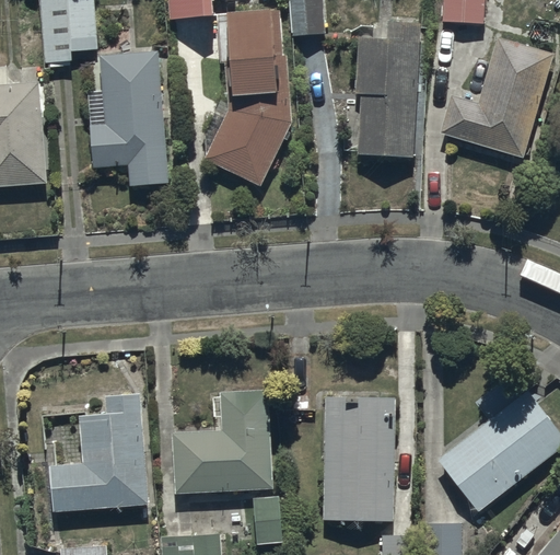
[(38,0),(44,65),(71,62),(70,53),(97,50),(93,0),(38,0)]
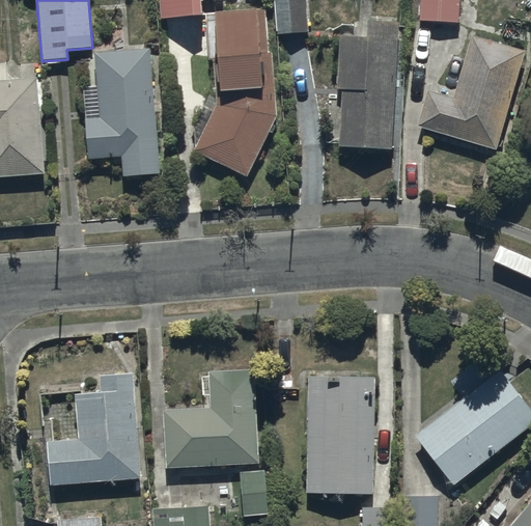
[(159,0),(161,20),(202,16),(200,0),(159,0)]
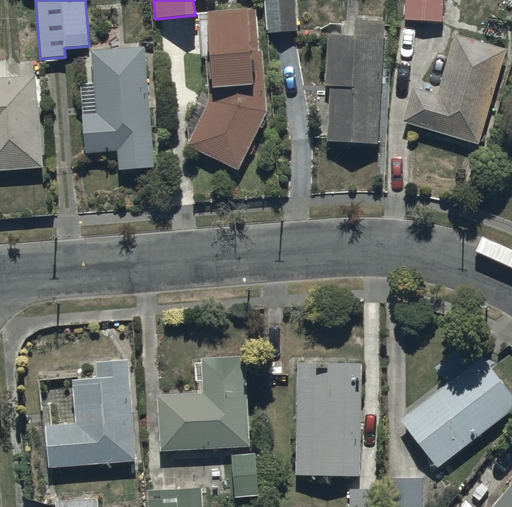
[(291,0),(264,0),(267,35),(293,34),(291,0)]
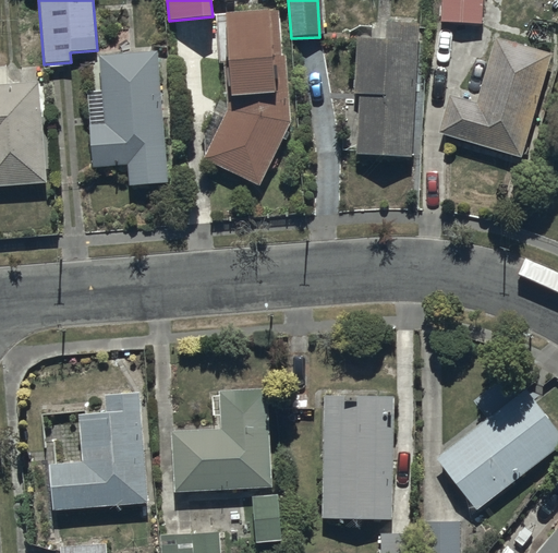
[(440,0),(439,21),(481,24),(482,0),(440,0)]
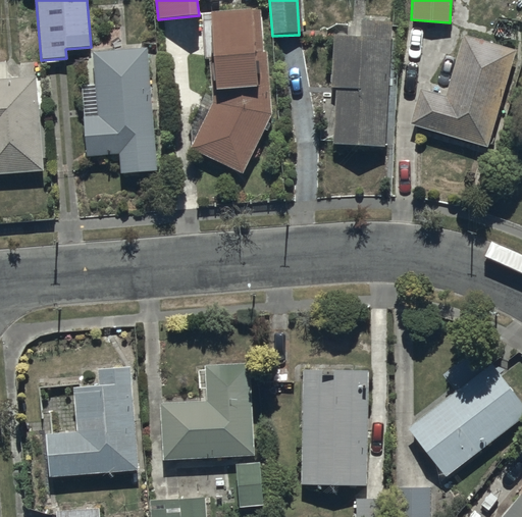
[(258,6),(211,9),(216,87),(187,148),(242,174),(271,113),(268,51),(261,50),(258,6)]
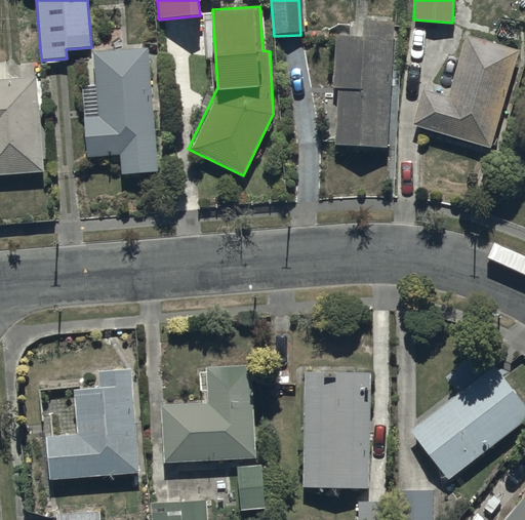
[(397,36),(335,33),(332,89),(336,90),(334,145),(392,147),(397,36)]
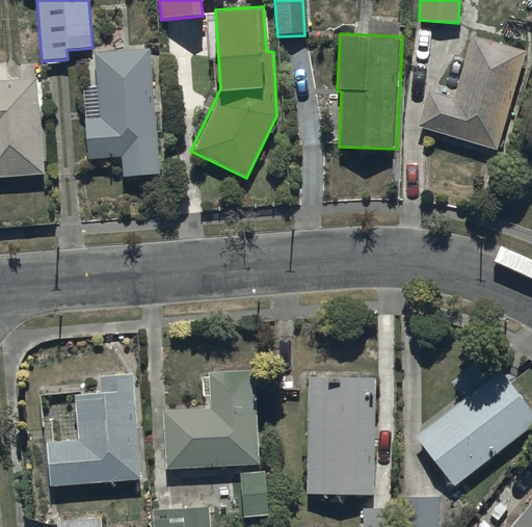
[(429,88),(418,127),(497,150),(526,52),(473,36),(455,96),(429,88)]
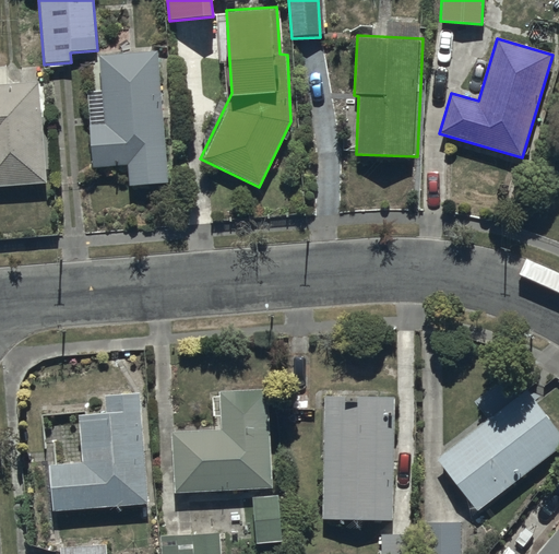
[(102,91),(87,92),(94,169),(128,166),(129,185),(169,181),(159,50),(98,55),(102,91)]
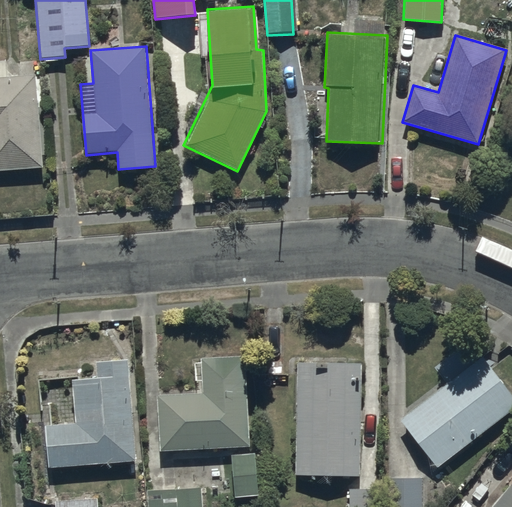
[(0,60),(0,170),(43,168),(38,75),(7,77),(5,61),(0,60)]
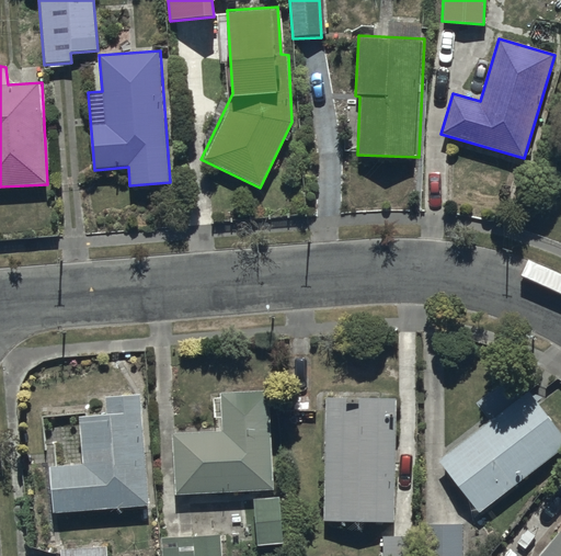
[(172,430),(174,494),(273,490),(270,392),(221,393),(222,429),(172,430)]
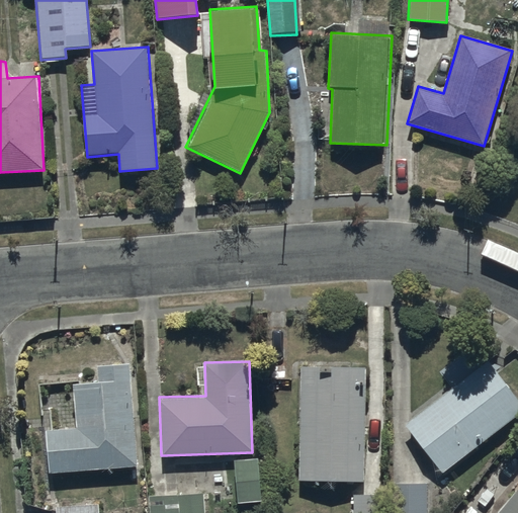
[(517,402),(487,362),(405,424),(442,472),(517,412),(517,402)]
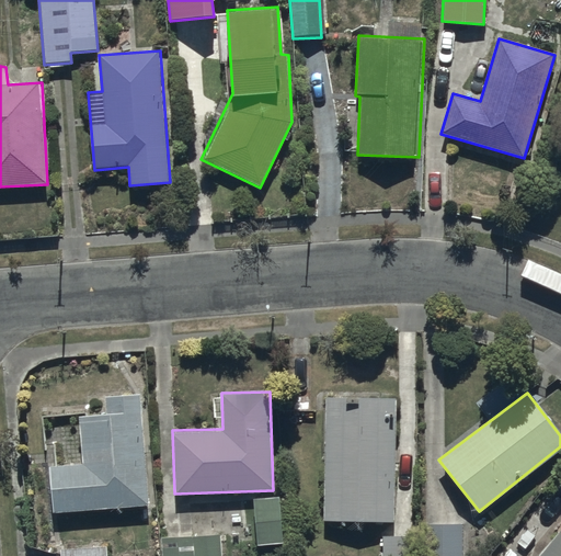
[(49,466),(52,511),(145,506),(139,394),(105,395),(106,415),(78,416),(81,464),(49,466)]
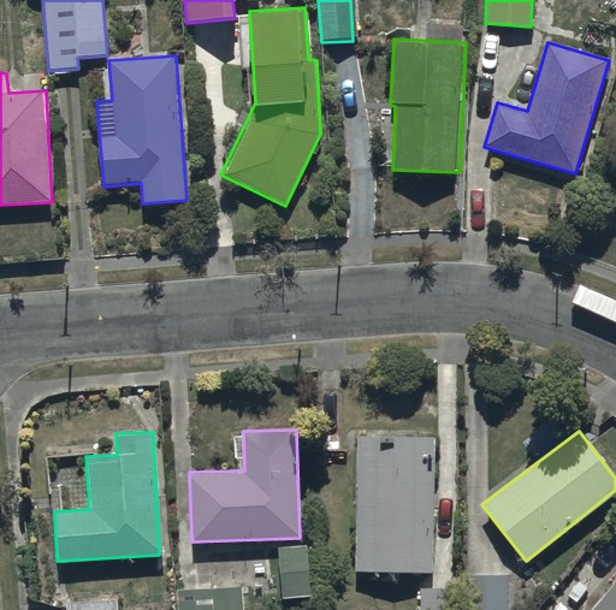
[(356,433),(355,570),(431,574),(437,437),(356,433)]
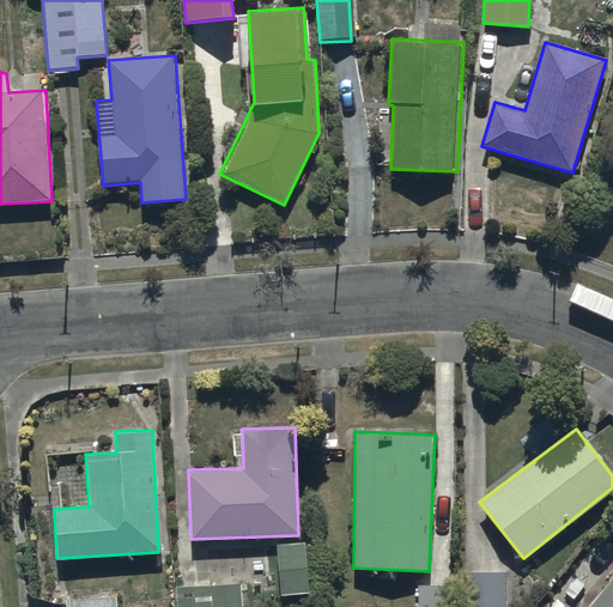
[(275,545),(279,600),(308,599),(305,544),(275,545)]
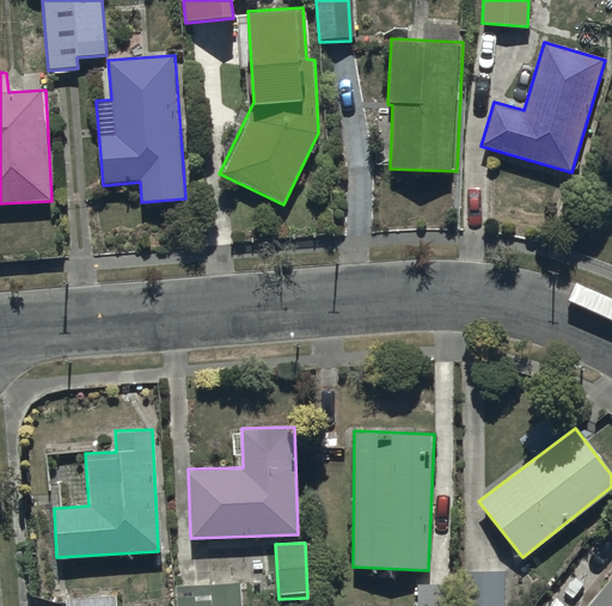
[(457,585),(457,605),(506,605),(507,573),(457,573),(457,585)]
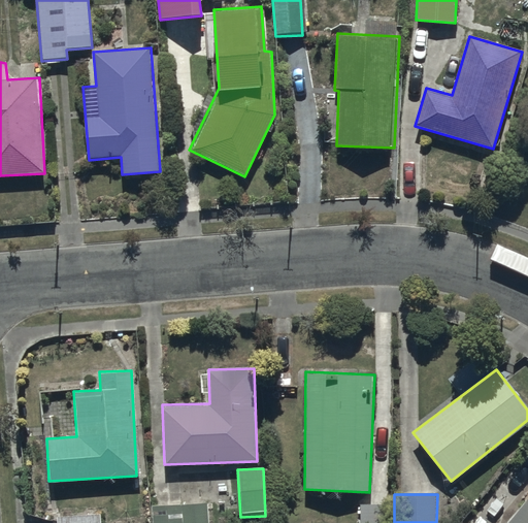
[(527,522),(527,497),(527,498),(507,522),(527,522)]
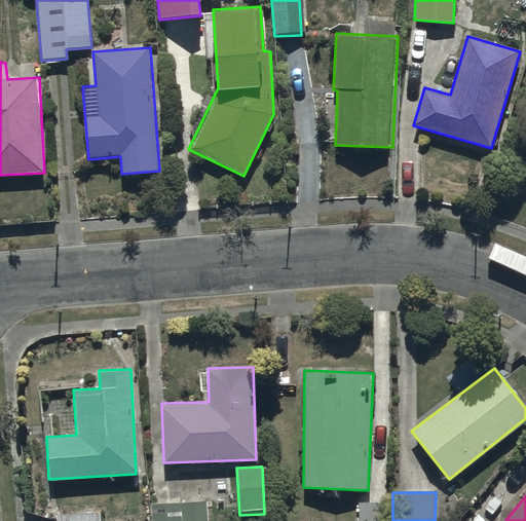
[(151,505),(151,520),(209,520),(209,503),(151,505)]
